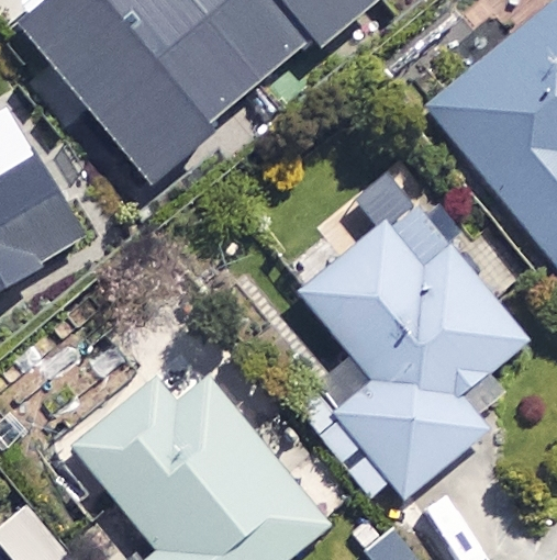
[(44,0),(21,21),(163,185),(377,0),(44,0)]
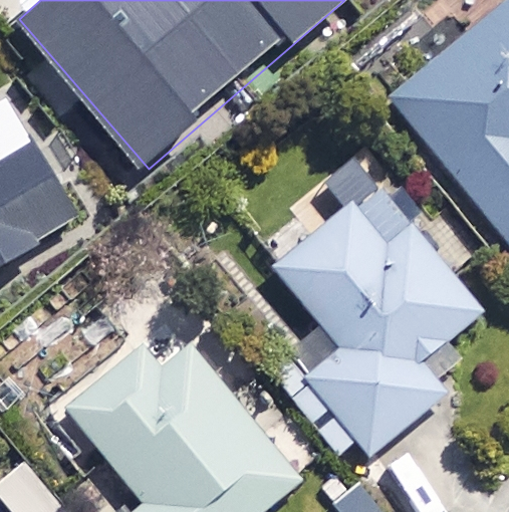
[(508,1),(391,100),(508,239),(508,1)]
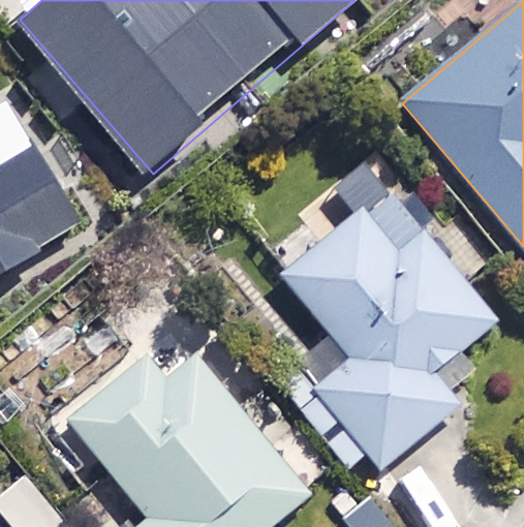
[(0,284),(48,256),(40,244),(84,218),(14,103),(0,111),(0,284)]
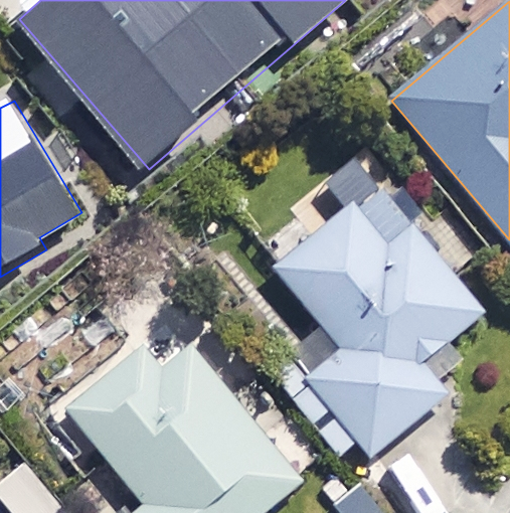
[(339,458),(357,443),(367,456),(443,395),(414,360),(476,311),(374,184),(273,267),(339,349),(317,367),(300,347),(270,371),(339,458)]
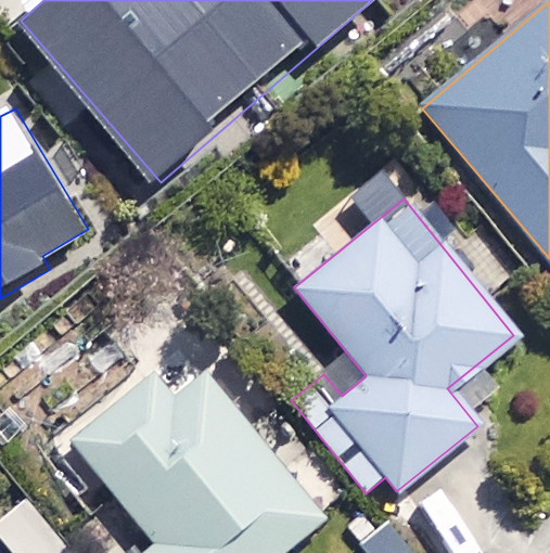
[(278,552),(319,518),(180,352),(72,445),(152,540),(135,552),(278,552)]
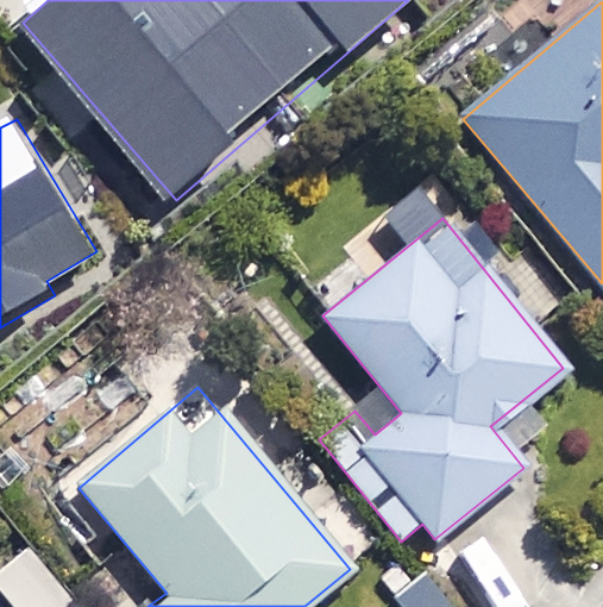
[(71,606),(26,549),(0,568),(0,590),(12,606),(71,606)]
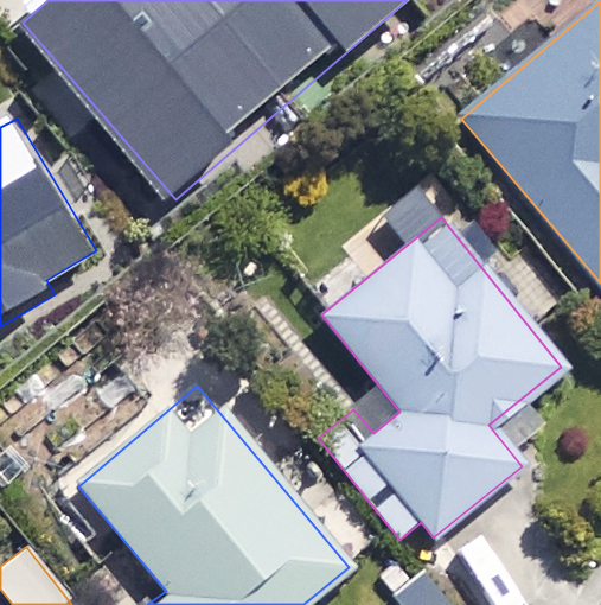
All buildings are outlined.
